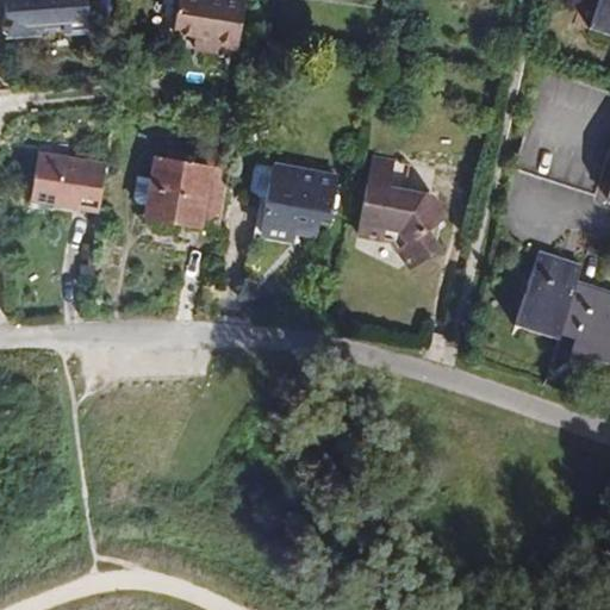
[(2,0),(5,24),(22,35),(41,33),(47,26),(57,26),(57,32),(91,30),(88,0),(2,0)]
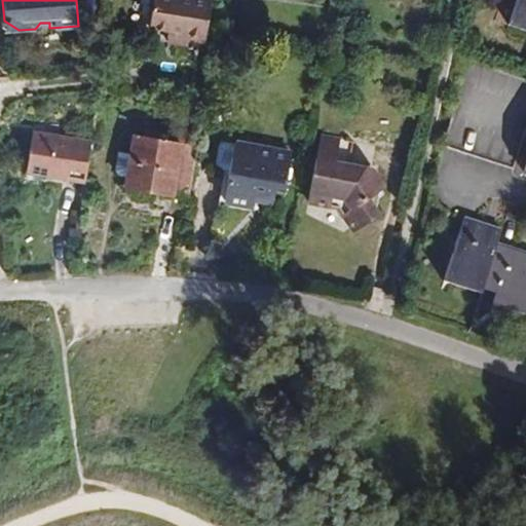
[(213,0),(154,0),(149,28),(176,32),(174,43),(184,44),(186,34),(191,35),(190,40),(205,42),(213,0)]
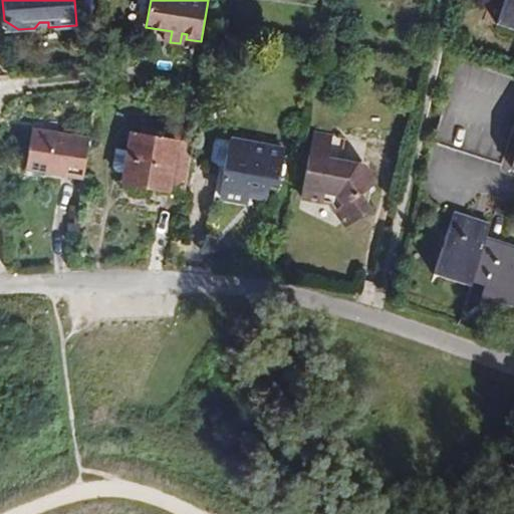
[(513,0),(505,0),(499,19),(513,23),(513,0)]
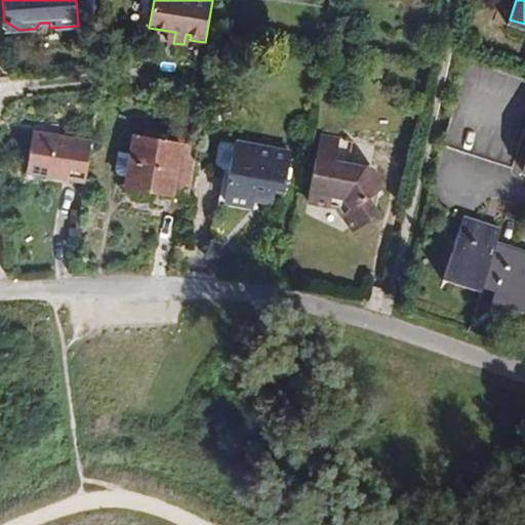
[(522,137),(452,114),(442,146),(512,168),(522,137)]
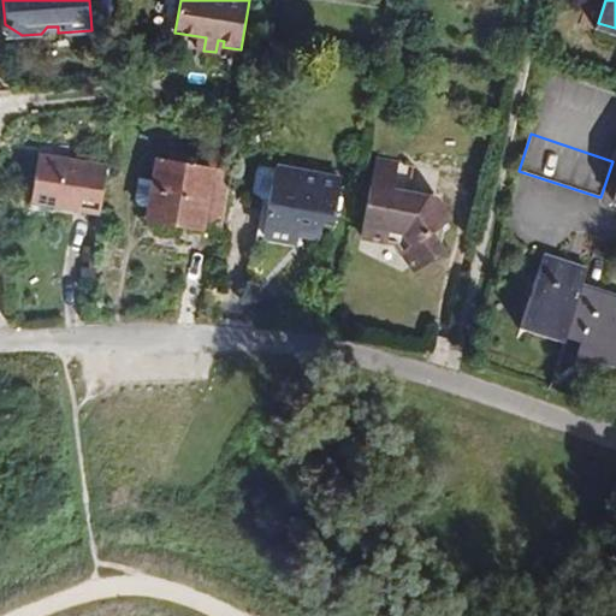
[(147,218),(220,231),(231,172),(185,164),(188,154),(167,150),(166,160),(157,159),(153,181),(148,208),(147,218)]
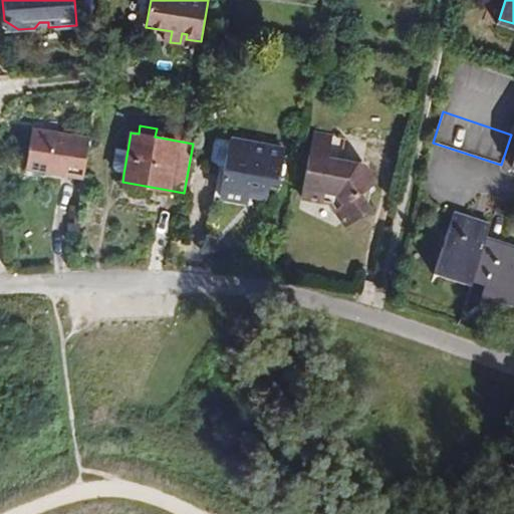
[(84,174),(89,138),(32,129),(26,169),(83,178),(84,174)]
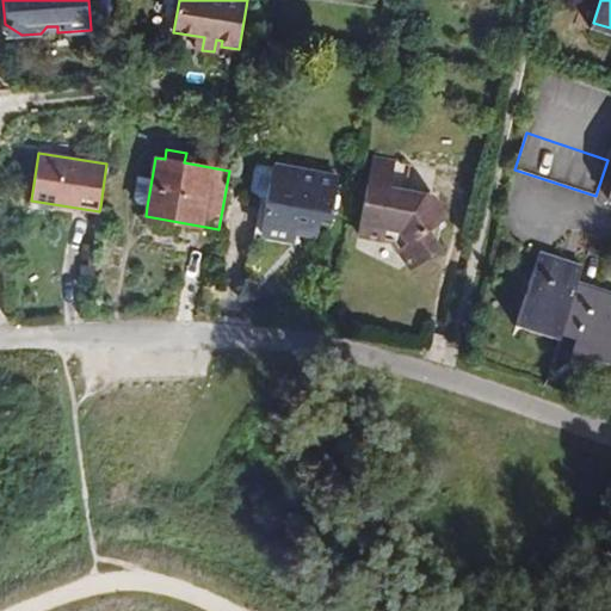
[(372,156),(358,235),(394,241),(412,269),(442,250),(429,229),(448,218),(433,197),(406,191),(411,164),(372,156)]
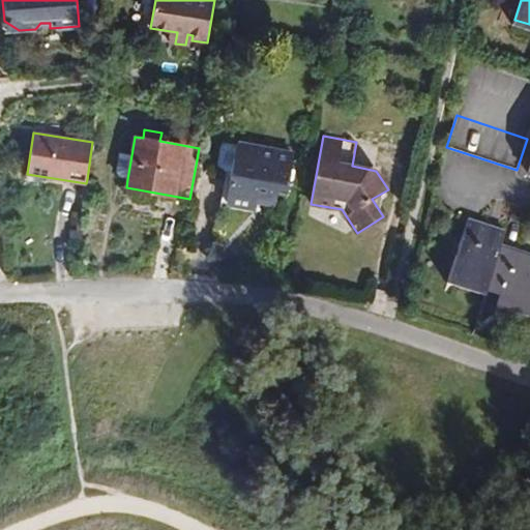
[(224,165),(233,171),(238,172),(243,146),(232,143),(227,147),(224,165)]
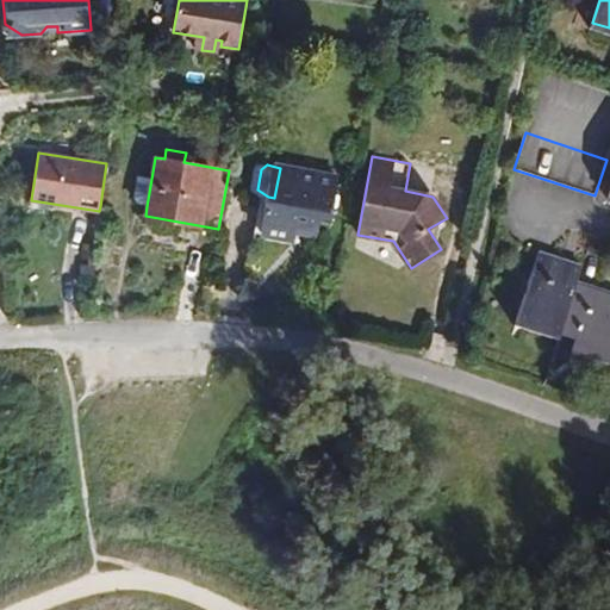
[(274,198),(268,197),(261,235),(293,242),(297,226),(328,232),(338,178),(280,166),(280,168),(274,198)]
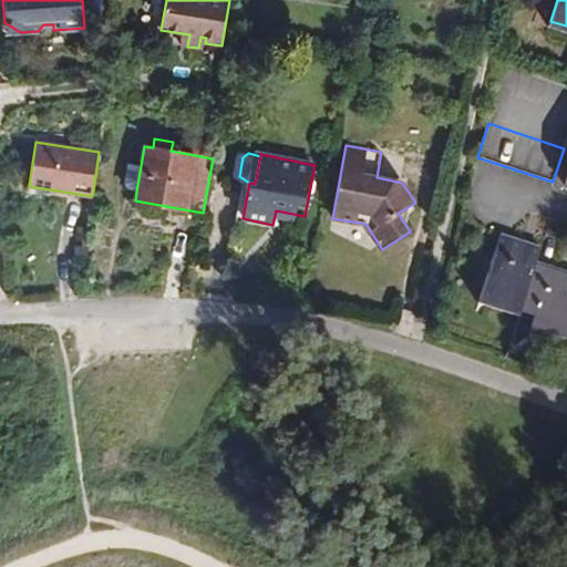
[(136,192),(141,166),(127,164),(123,184),(127,189),(136,192)]
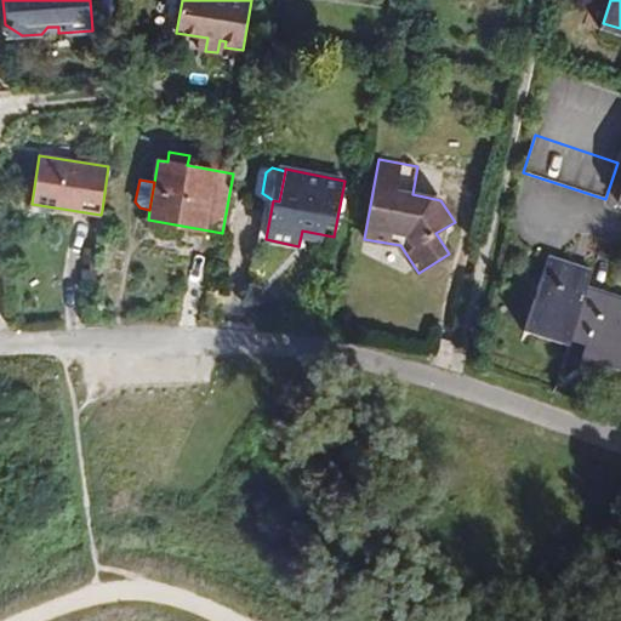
[(620,298),(587,289),(592,272),(547,257),(525,325),(586,345),(585,351),(620,363),(620,298)]
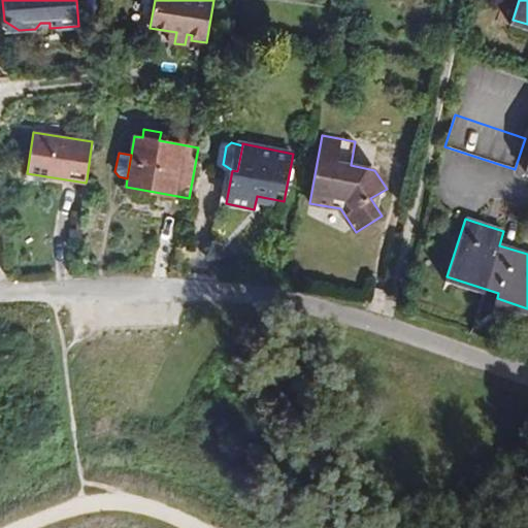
All buildings are outlined.
